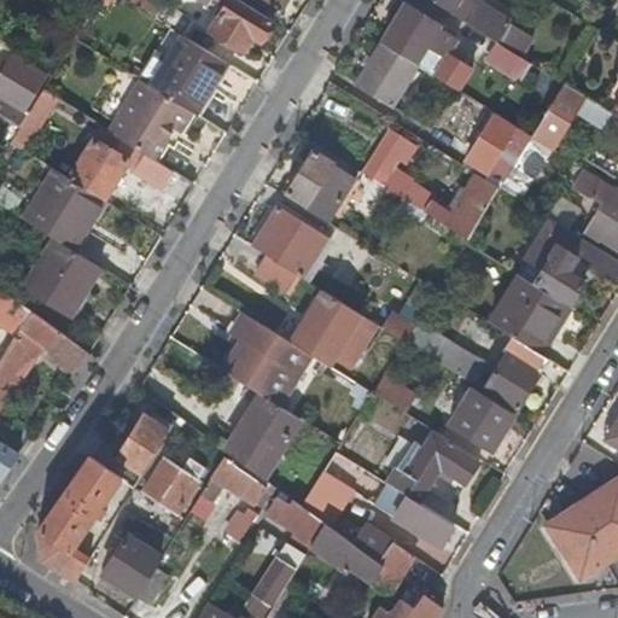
[(159,0),(153,0),(146,13),(169,28),(182,35),(192,19),(159,0)]
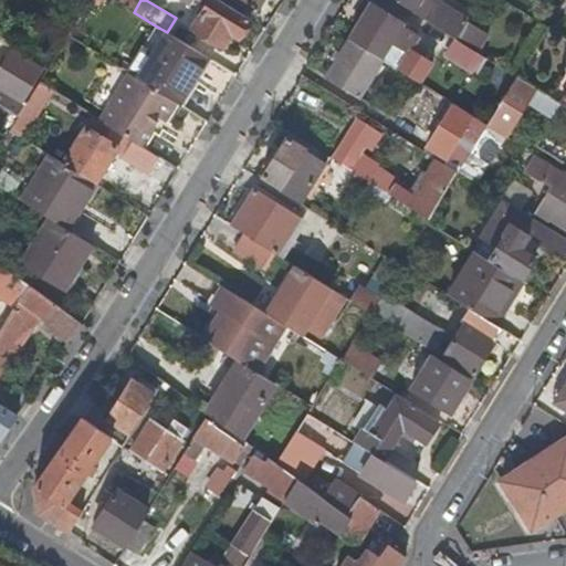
[(239,38),(251,19),(220,0),(186,0),(190,2),(191,0),(199,0),(208,4),(194,28),(223,46),(231,34),(239,38)]
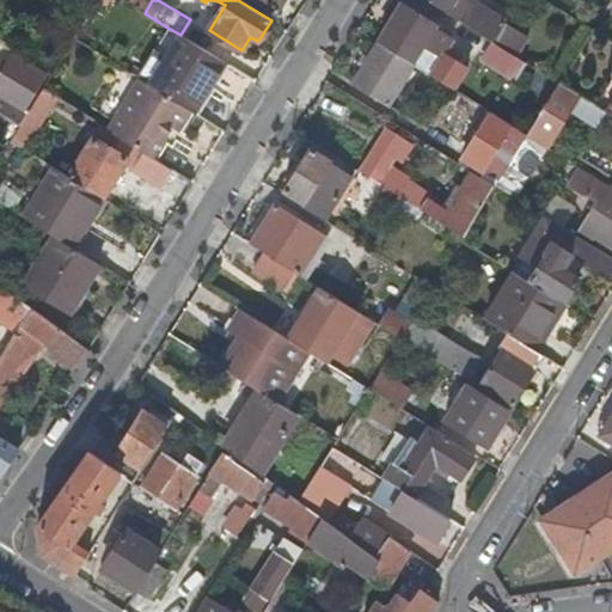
[(257,0),(279,12),(286,0),(257,0)]
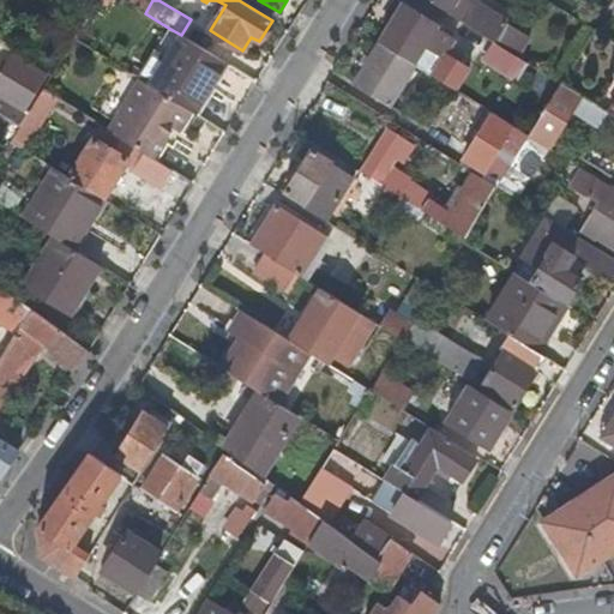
[(427,0),(450,14),(457,0),(427,0)]
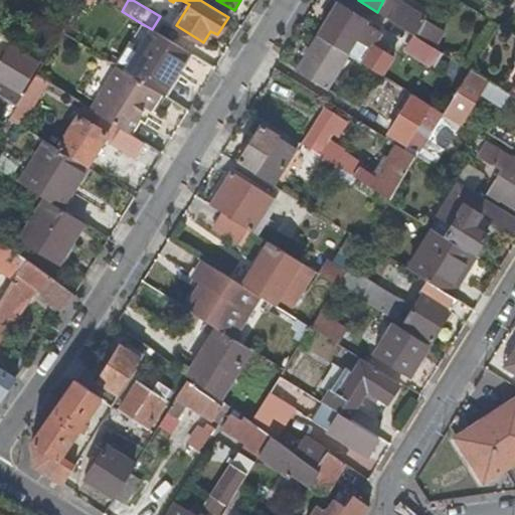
[(393,0),(387,0),(379,13),(389,19),(415,36),(426,19),(400,2),(399,3),(393,0)]
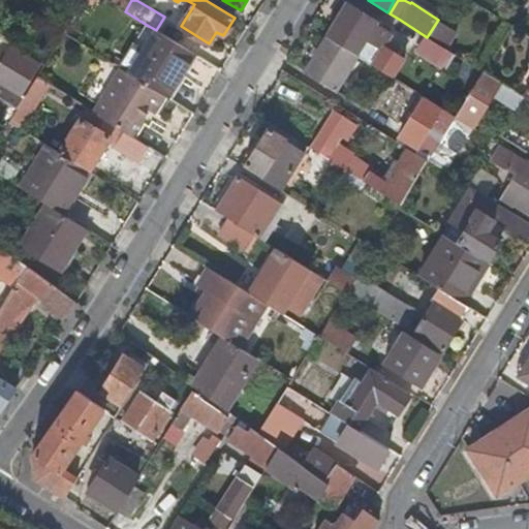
[(358,55),(367,39),(379,21),(349,2),(328,37),(358,55)]
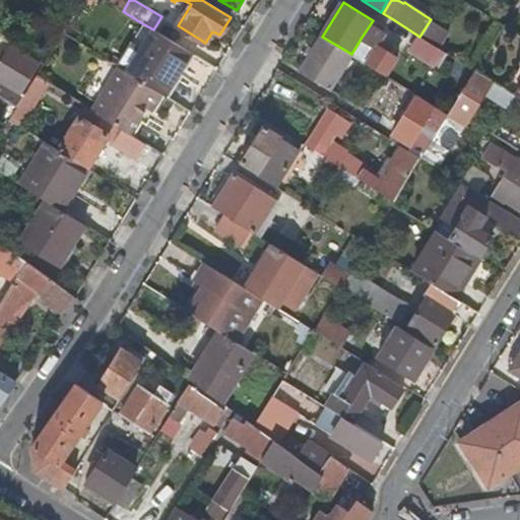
[(127,73),(153,29),(142,23),(116,66),(117,67),(127,73)]
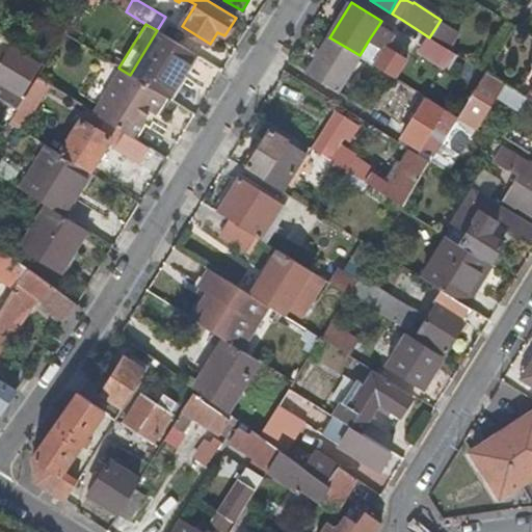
[(157,30),(130,75),(165,97),(168,99),(195,54),(157,30)]
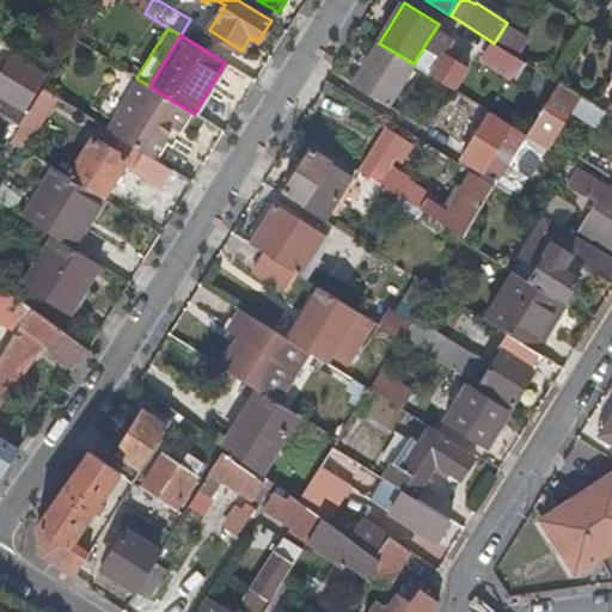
[(389,104),(414,63),(379,43),(354,83),(389,104)]
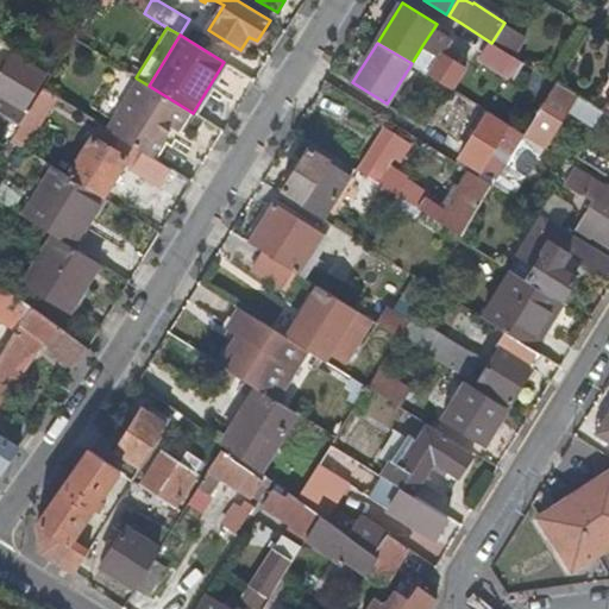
[(481,58),(514,80),(525,63),(491,43),(481,58)]
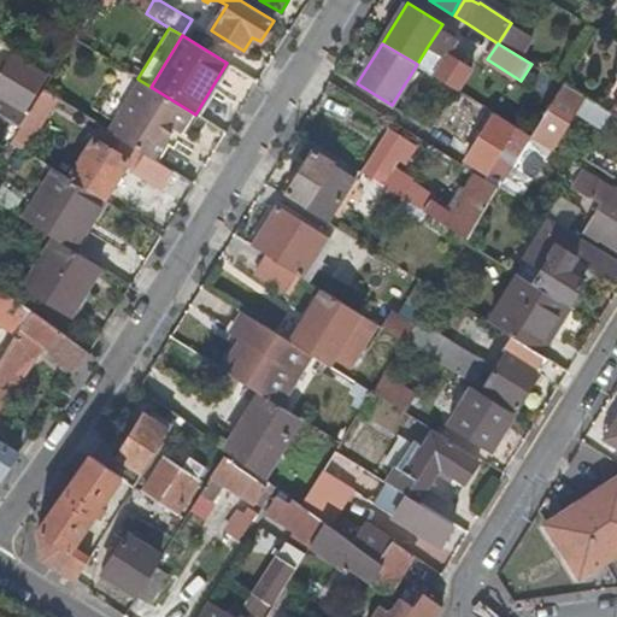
[(446,56),(429,46),(417,64),(434,75),(458,90),(471,68),(447,52),(446,56)]
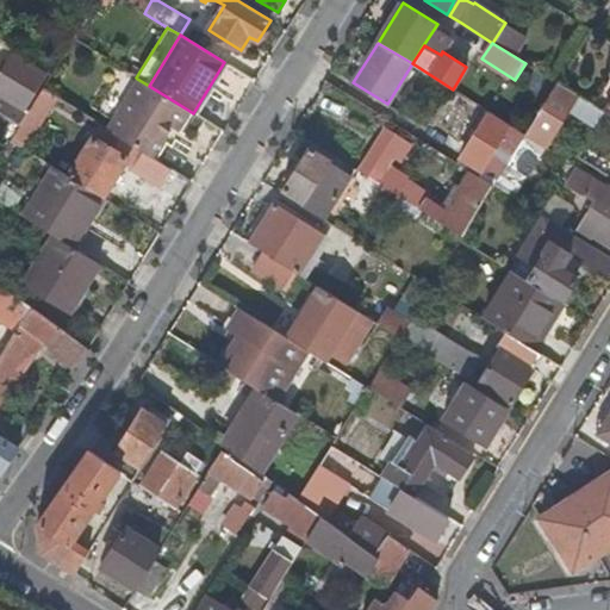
[(47,75),(13,55),(5,68),(0,64),(0,66),(0,75),(0,76),(0,113),(4,116),(19,125),(29,112),(25,110),(47,75)]
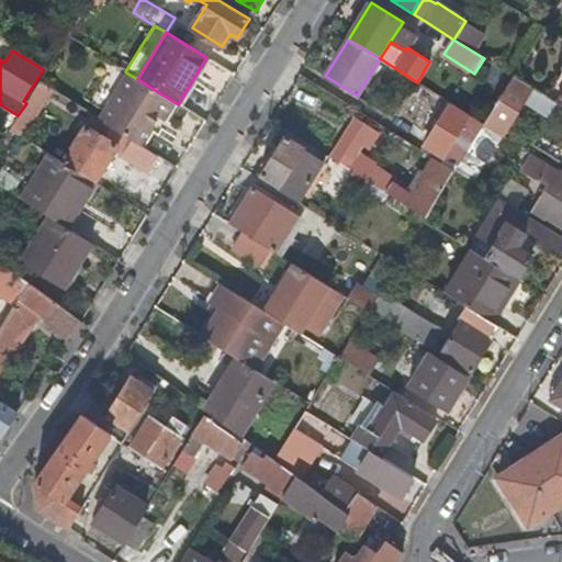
[(164,121),(175,102),(137,79),(126,72),(98,119),(142,146),(159,117),(164,121)]
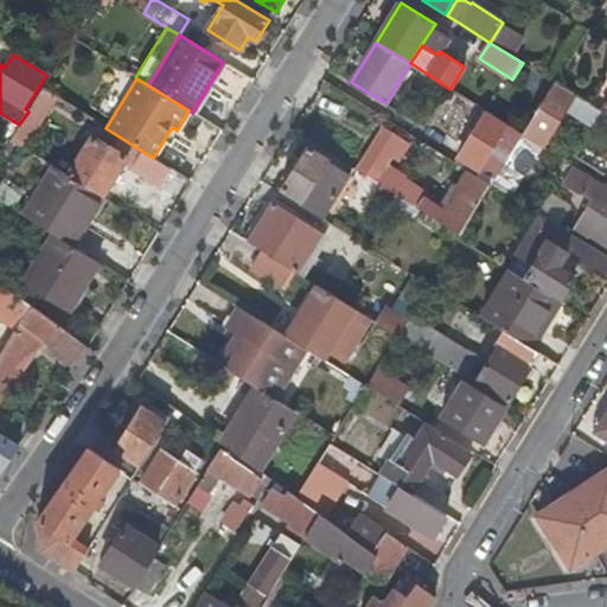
[(568,106),(575,95),(556,83),(524,134),(536,141),(543,146),(568,106)]
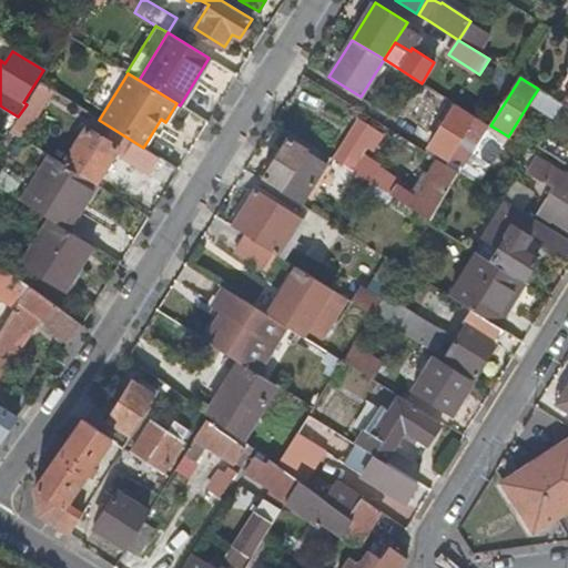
[(22,139),(52,91),(39,83),(27,104),(18,117),(12,127),(10,130),(22,139)]
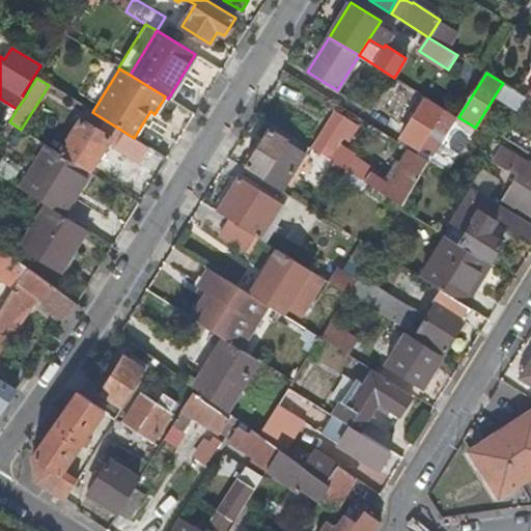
[(508,99),(514,90),(503,83),(497,92),(508,99)]
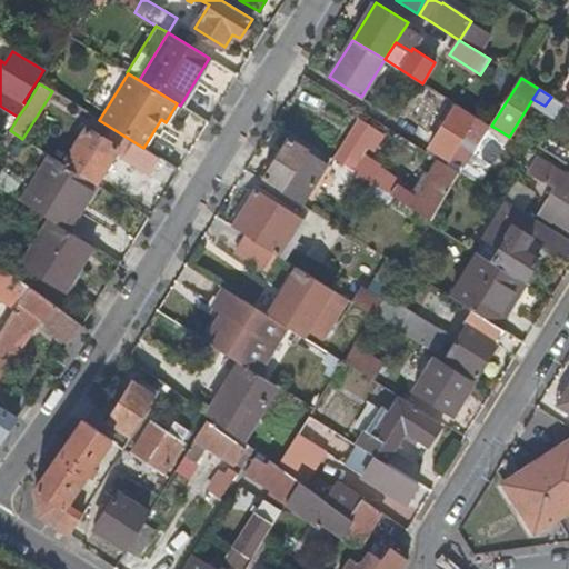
[(568,109),(560,105),(551,119),(568,130),(568,109)]
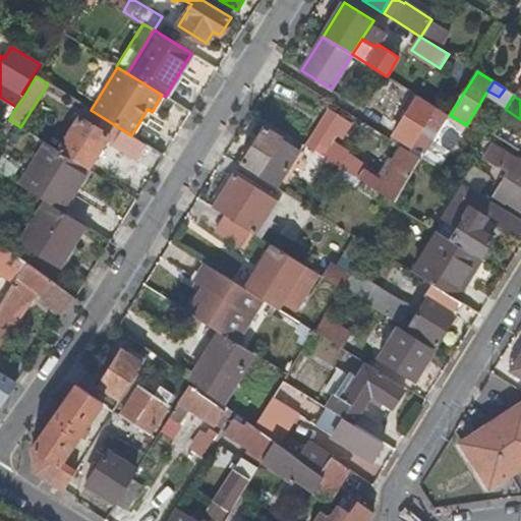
[(429,119),(438,107),(419,97),(395,135),(412,147),(418,137),(429,119)]
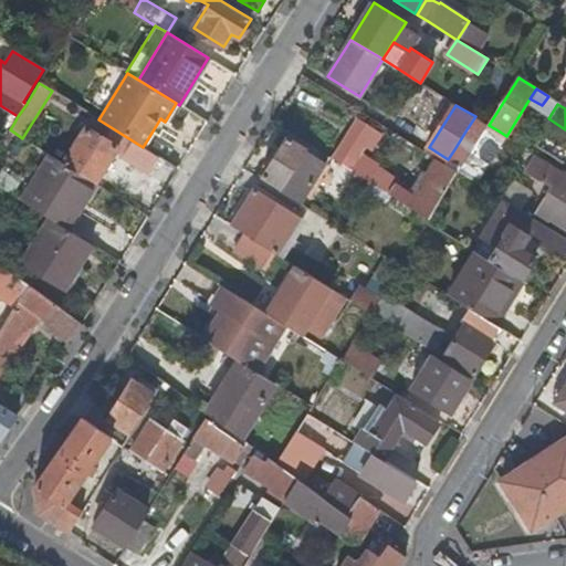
[(0,113),(0,118),(12,126),(18,116),(3,107),(0,113)]
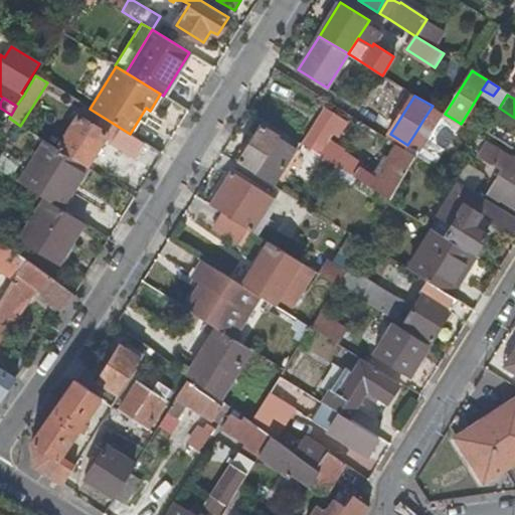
[(135,158),(144,143),(130,134),(90,109),(86,106),(58,149),(82,164),(88,167),(105,139),(135,158)]
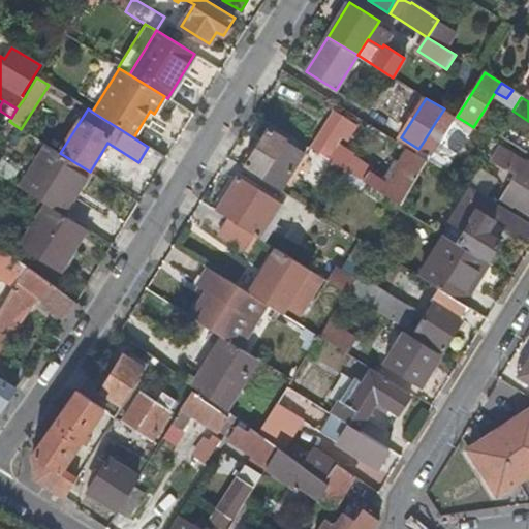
[(335,114),(313,149),(332,161),(355,176),(402,204),(428,162),(409,150),(389,184),(369,173),(371,169),(333,147),(348,122),(335,114)]
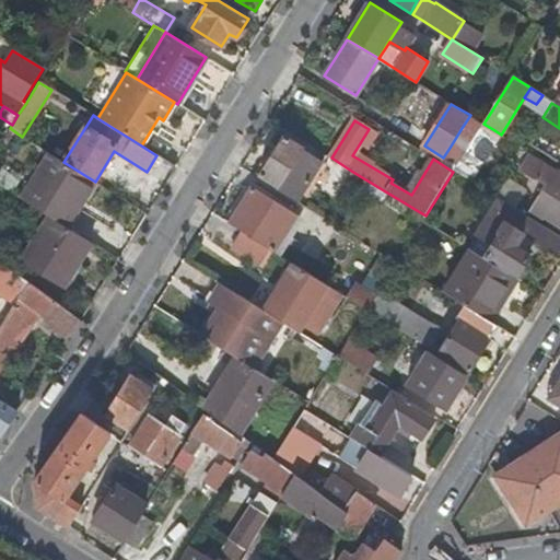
[(465,176),(494,130),(483,124),(454,170),(465,176)]
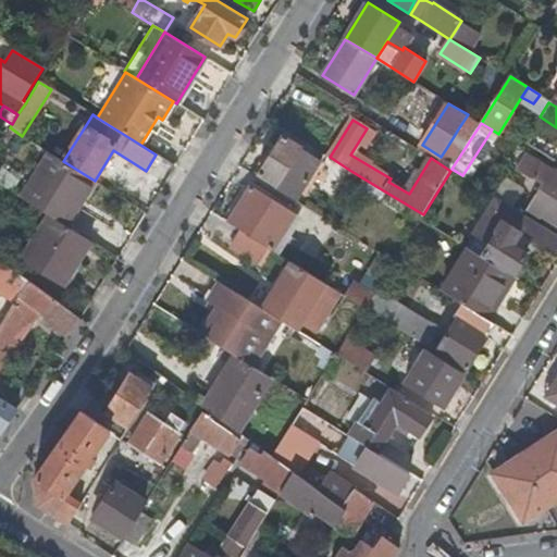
[(465,131),(459,127),(447,147),(453,150),(465,131)]
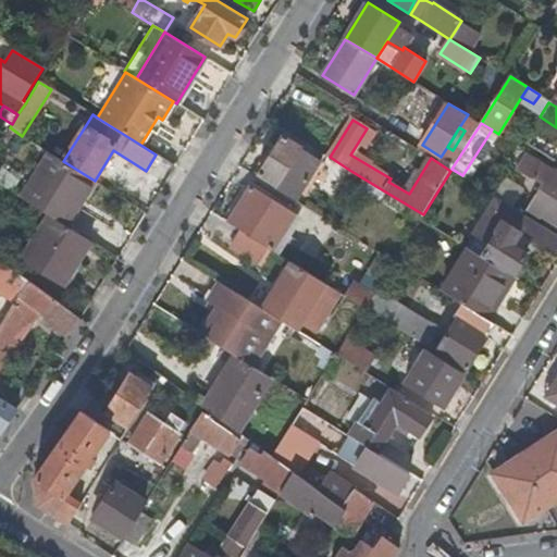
[(279,186),(276,189),(299,203),(324,162),(302,148),(302,147),(283,135),(258,174),(279,186)]
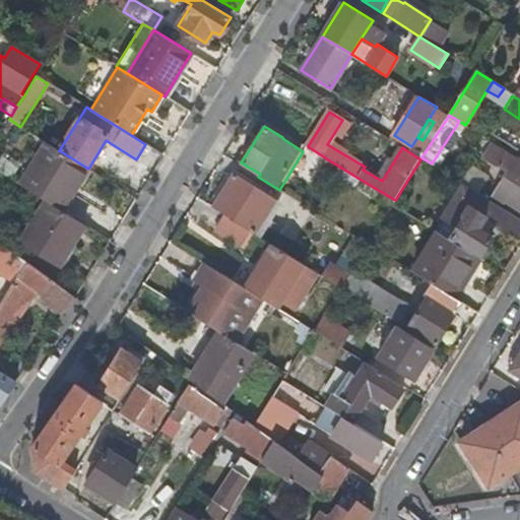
[(476,146),(488,153),(495,142),(482,136),(476,146)]
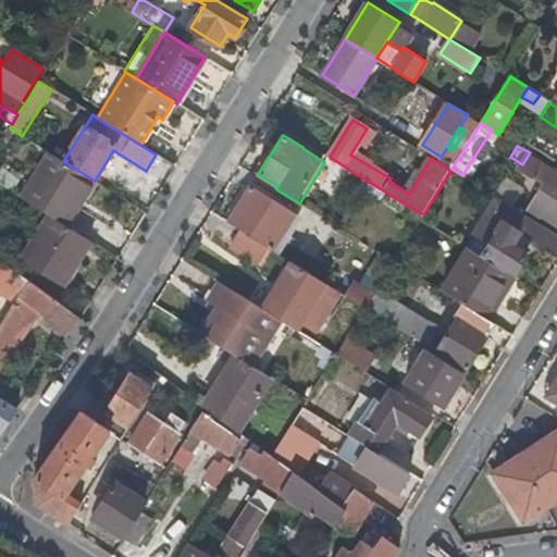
[(50,152),(22,199),(49,215),(66,225),(79,206),(74,202),(89,177),(63,161),(50,152)]
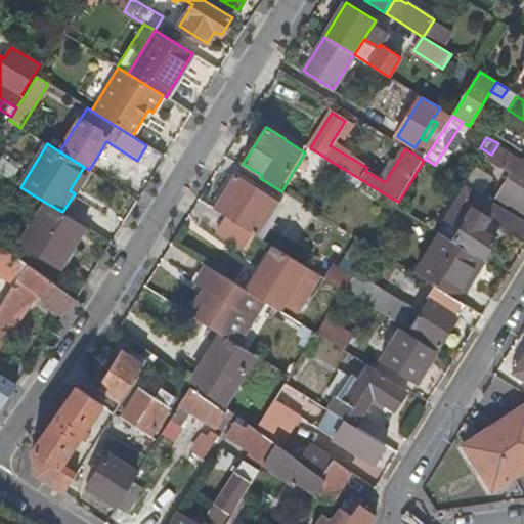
[(523,212),(523,160),(498,143),(491,155),(488,160),(512,174),(507,182),(518,188),(515,193),(510,190),(507,195),(512,199),(509,204),(517,208),(523,212)]
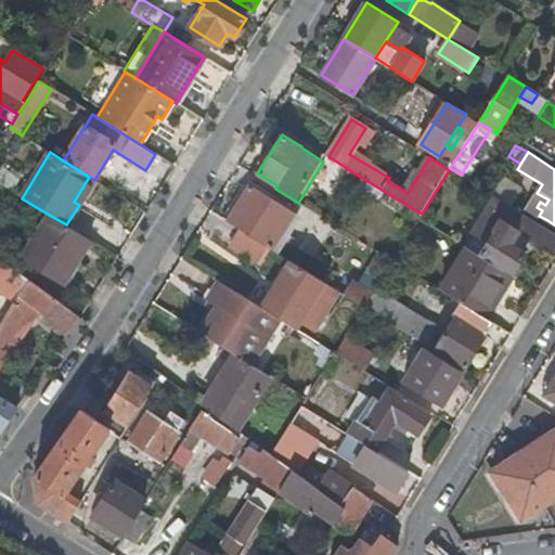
[(364,198),(373,184),(348,169),(339,183),(364,198)]
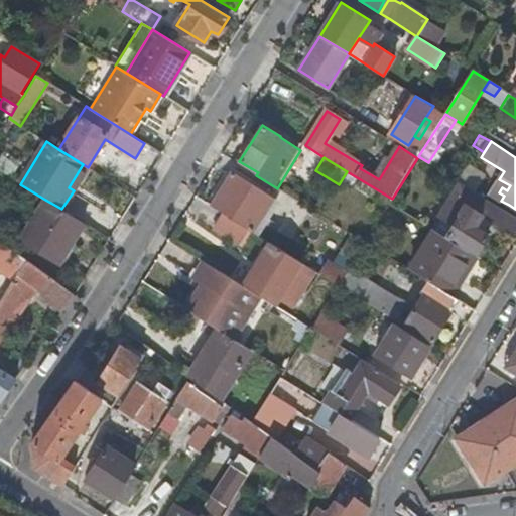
[(74,190),(61,209),(66,212),(92,169),(88,167),(83,164),(69,187),(74,190)]
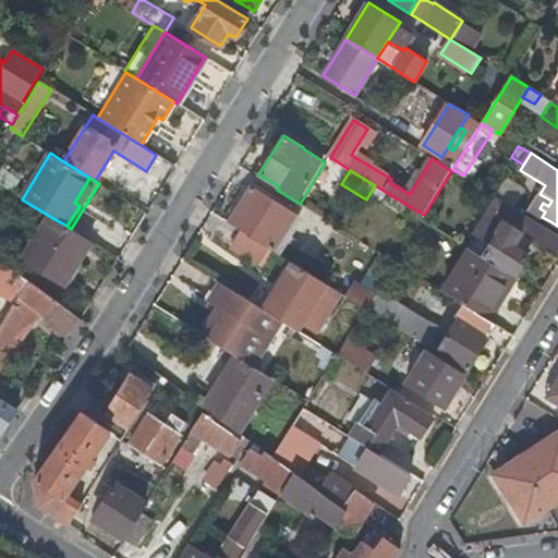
[(249,233),(247,235),(268,247),(274,252),(296,215),(252,187),(230,222),(249,233)]
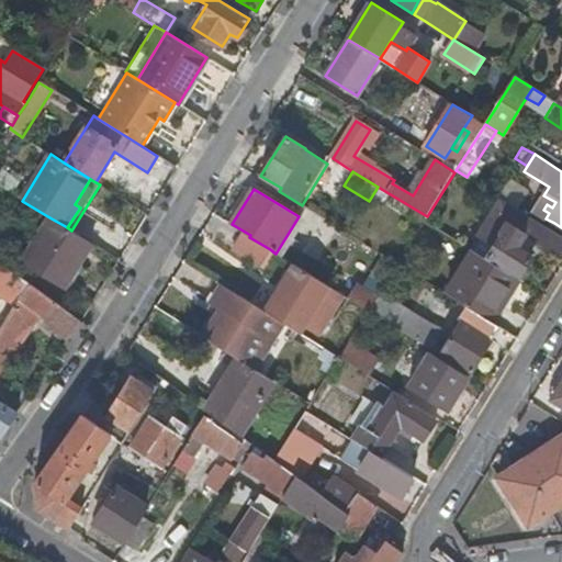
[(492,245),(484,257),(518,278),(532,256),(516,246),(524,234),(561,258),(561,255),(561,236),(551,229),(542,224),(501,198),(476,236),(492,245)]
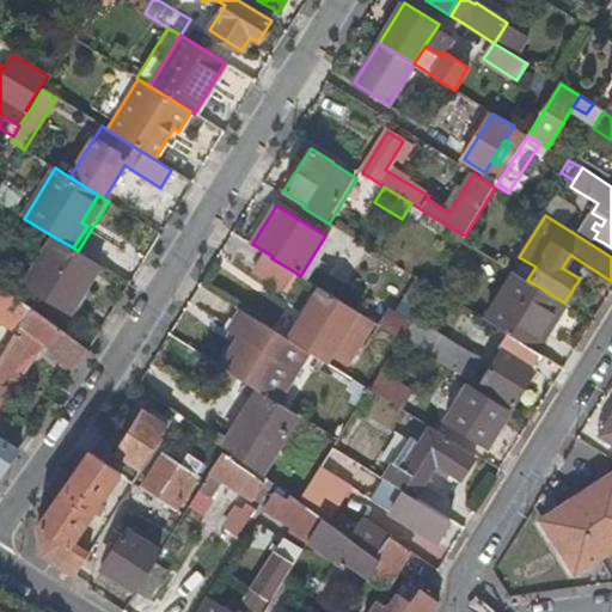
[(72,312),(101,264),(78,251),(73,248),(54,237),(25,285),(72,312)]
